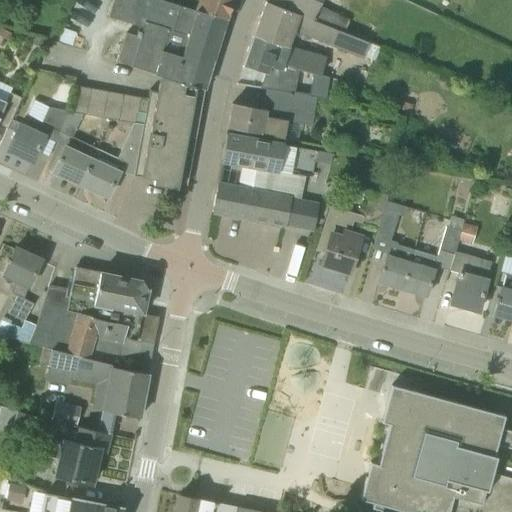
[(199,92),(203,93),(204,91),(225,20),(206,14),(167,2),(161,0),(112,0),(107,18),(142,28),(139,37),(126,33),(117,62),(152,73),(152,75),(159,78),(200,90),(199,92)]
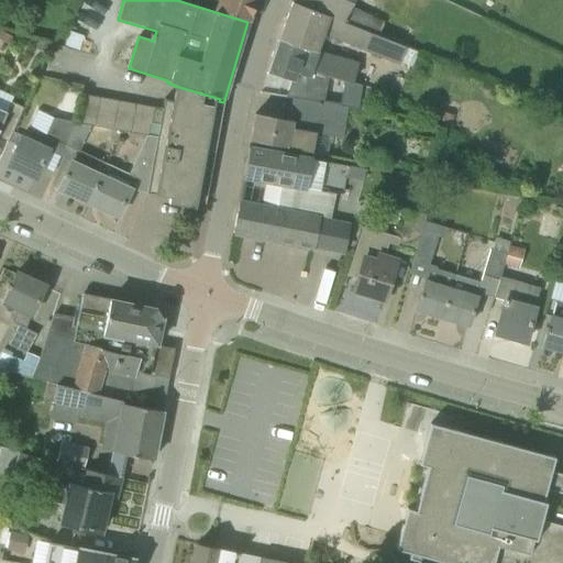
[(177,0),(184,2),(227,15),(247,22),(256,0),(177,0)]
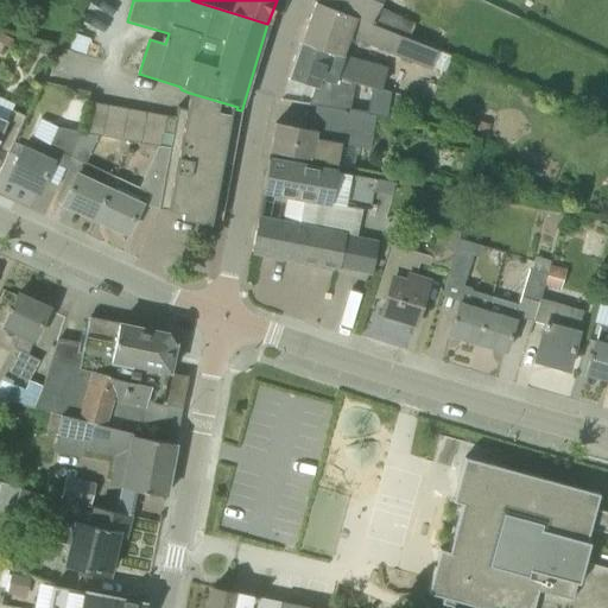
[(379,8),(382,0),(322,0),(371,24),(373,25),(438,51),(448,33),(416,20),(413,25),(379,8)]
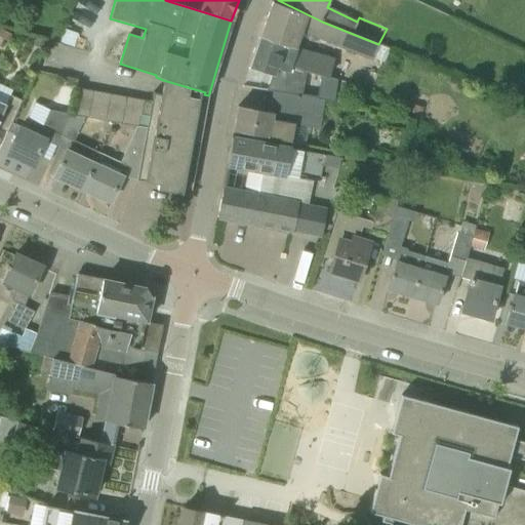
[(322,22),(320,21),(291,10),(272,3),(259,37),(294,48),(297,36),(308,40),(310,33),(373,57),(378,44),(322,22)]
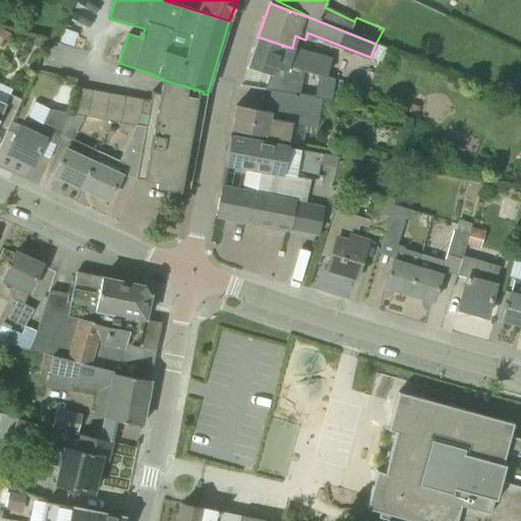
[(286,65),(292,48),(257,37),(240,88),(274,92),(322,101),(331,102),(334,79),(325,76),(286,65)]
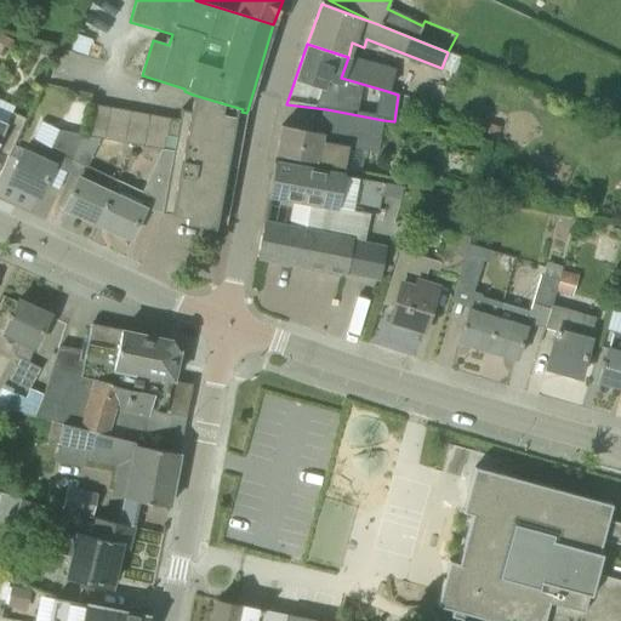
[(341,78),(387,91),(394,70),(348,57),(341,78)]
